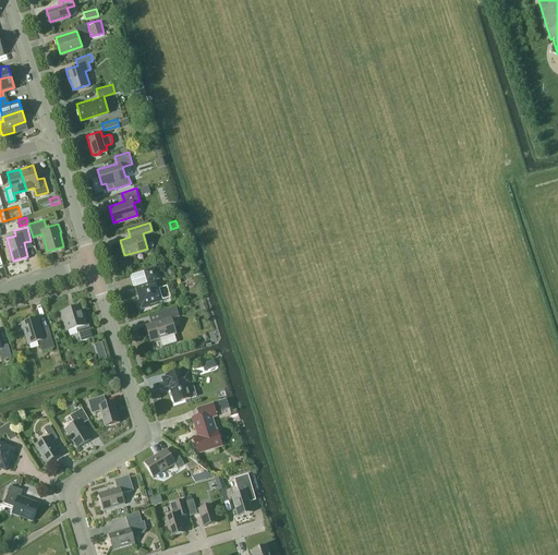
[(158,277),(155,265),(144,268),(147,281),(135,285),(140,298),(137,298),(141,306),(149,304),(149,302),(161,299),(155,277),(158,277)]
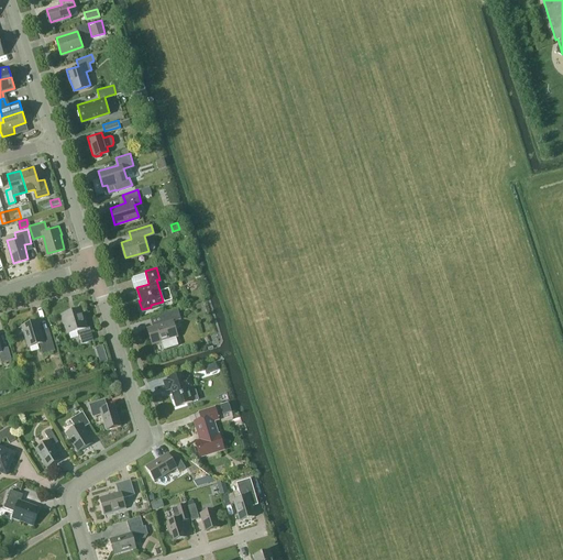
[(87,326),(81,306),(61,313),(63,322),(65,321),(67,331),(78,329),(81,342),(94,339),(91,330),(89,325),(87,326)]
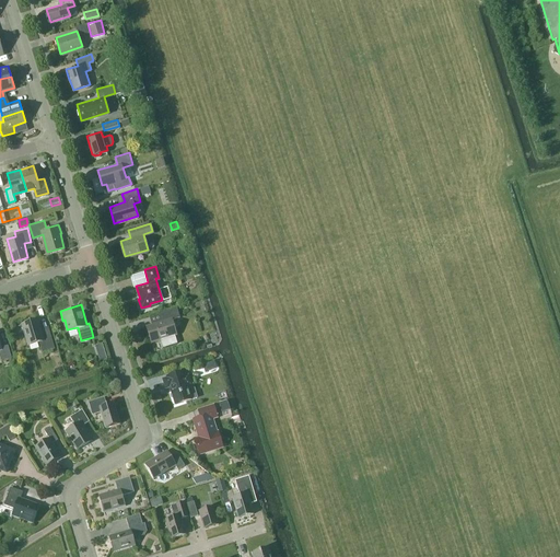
[(146,324),(151,340),(152,340),(154,347),(162,345),(160,338),(176,333),(172,317),(179,315),(177,305),(160,311),(163,320),(146,324)]
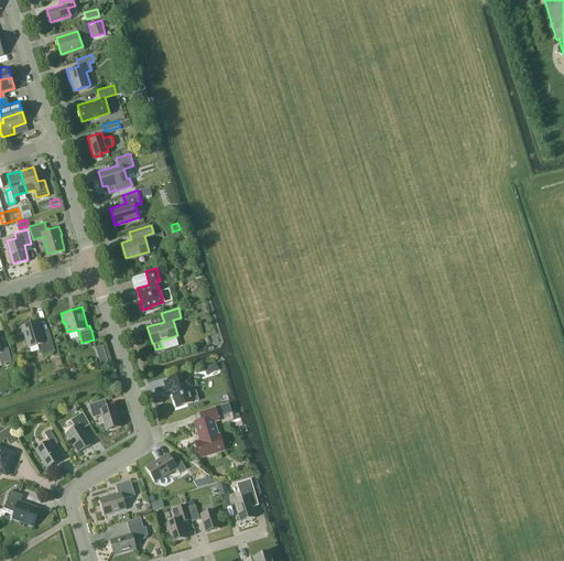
[(40,324),(39,320),(22,324),(29,345),(36,343),(39,343),(42,353),(55,348),(51,336),(44,338),(40,324)]
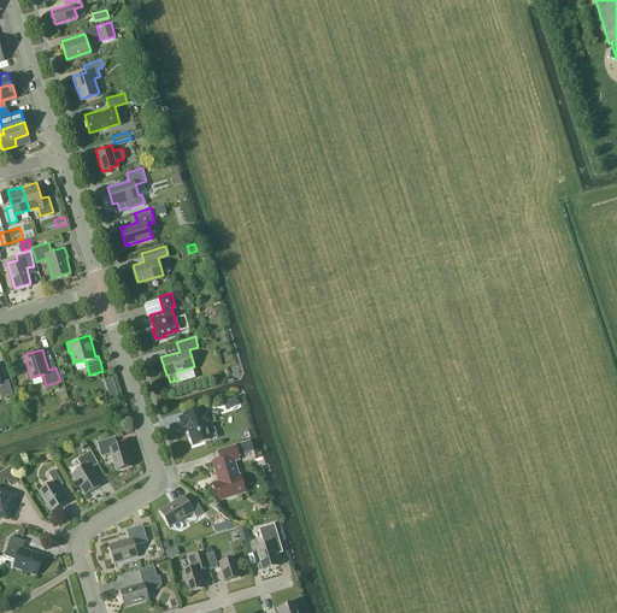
[(111,395),(118,393),(113,375),(106,377),(111,395)]
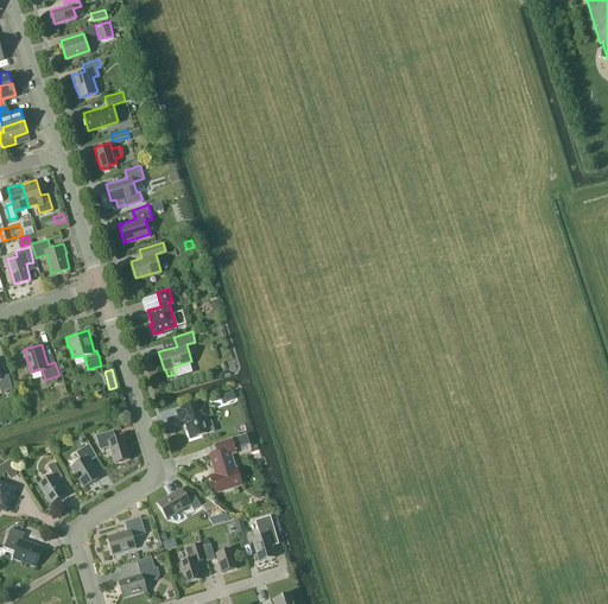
[(0,374),(0,373),(0,385),(1,389),(12,386),(8,372),(0,374)]
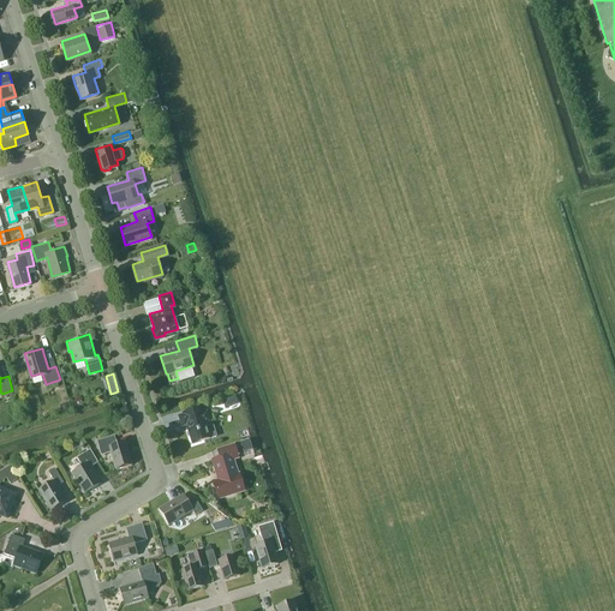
[(63,411),(70,408),(67,400),(60,402),(63,411)]
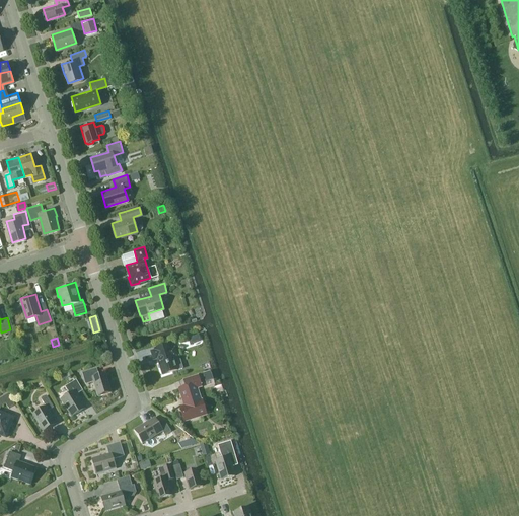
[(170,346),(169,343),(154,347),(154,348),(151,349),(153,358),(157,357),(162,372),(177,367),(173,356),(177,354),(174,345),(170,346)]
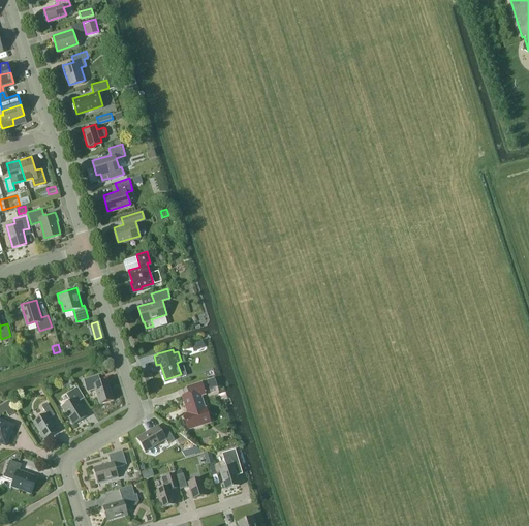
[(100,380),(98,373),(84,378),(87,390),(95,387),(100,402),(113,398),(106,378),(100,380)]
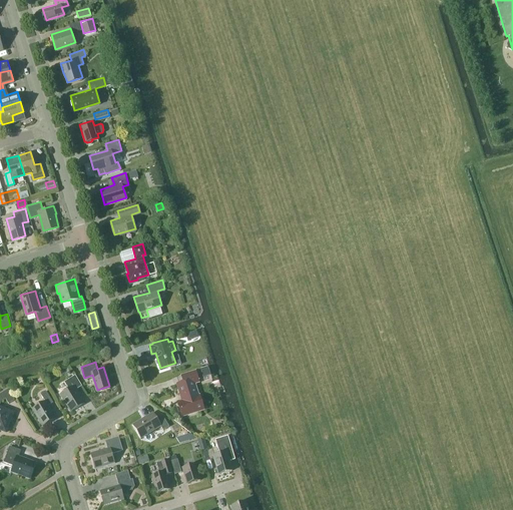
[(198,380),(195,370),(181,374),(183,380),(177,382),(182,399),(178,400),(182,414),(203,407),(199,394),(197,394),(193,381),(198,380)]
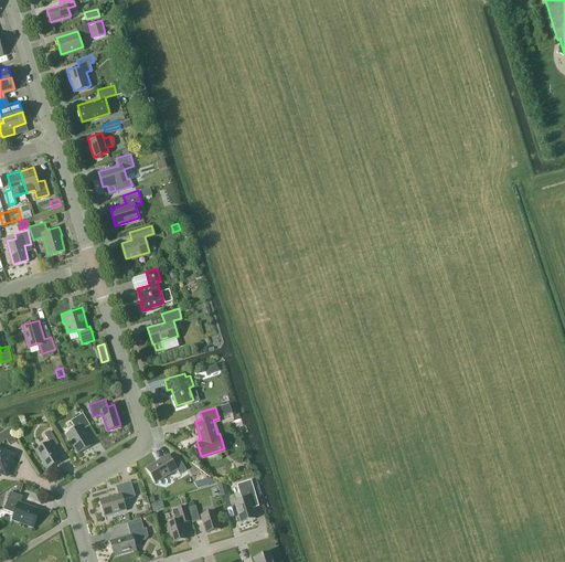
[(89,423),(83,411),(71,419),(75,426),(66,432),(78,451),(93,443),(83,427),(89,423)]
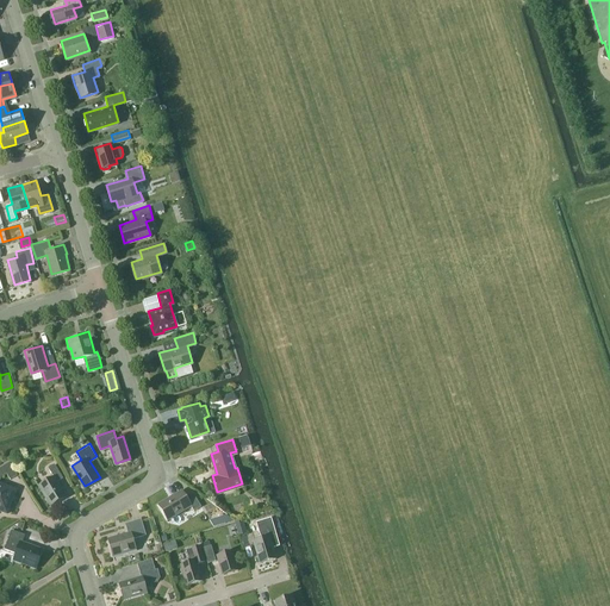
[(17,473),(10,460),(0,466),(0,507),(7,511),(16,487),(0,481),(0,476),(1,474),(6,470),(10,478),(17,473)]
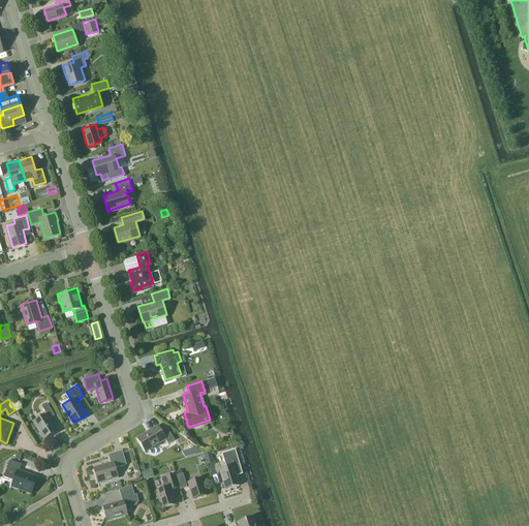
[(55,413),(48,401),(41,404),(47,411),(33,420),(43,437),(57,429),(50,416),(55,413)]
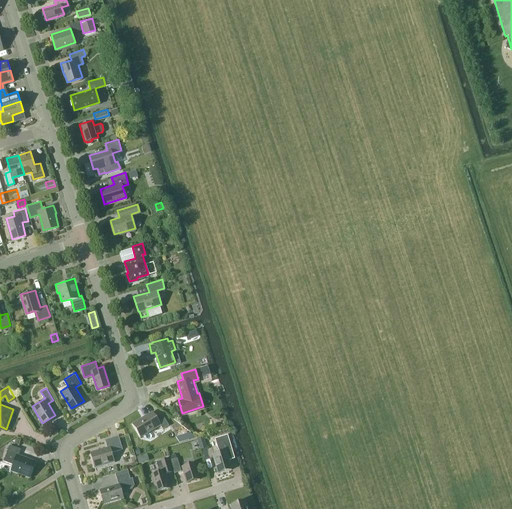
[(155,415),(152,410),(133,422),(140,435),(160,423),(162,427),(169,423),(161,411),(155,415)]
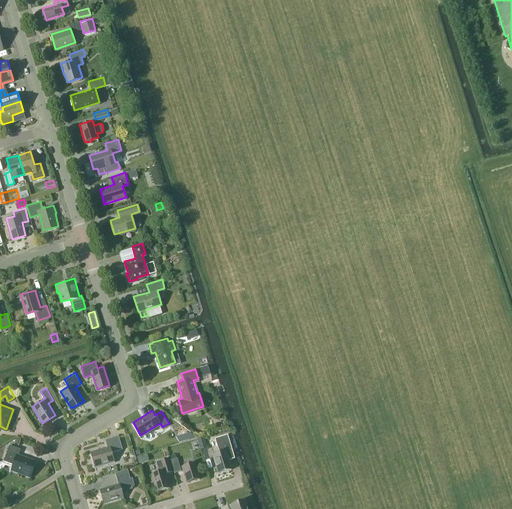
[(232,447),(227,433),(214,436),(219,450),(213,452),(218,471),(231,468),(226,448),(232,447)]
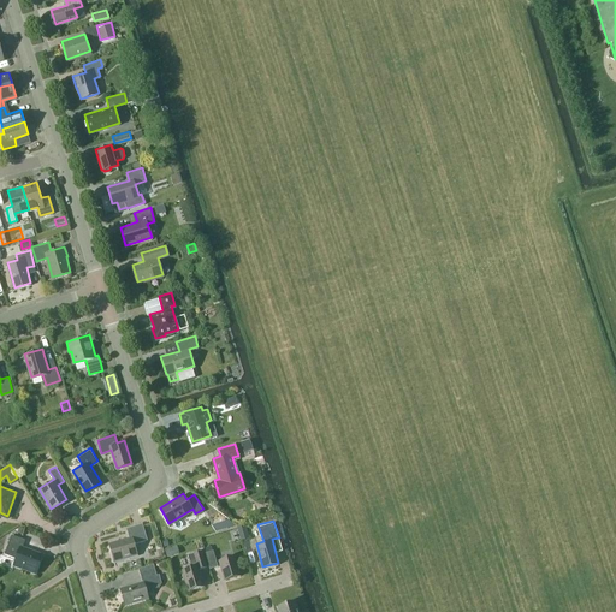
[(238,523),(242,538),(249,536),(244,522),(238,523)]
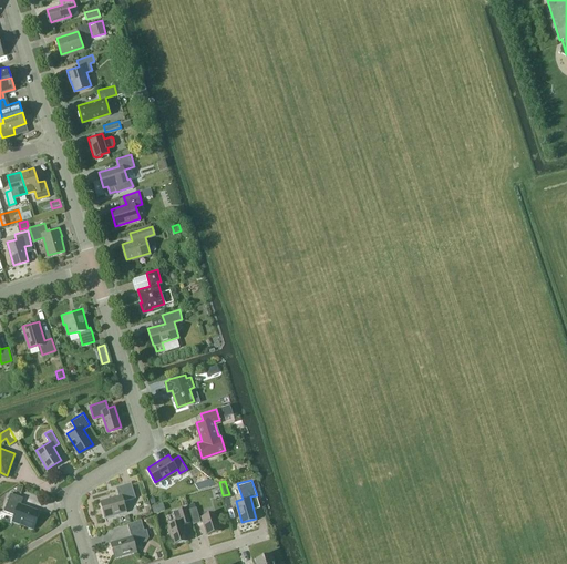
[(135,495),(131,482),(116,486),(119,495),(101,501),(105,516),(113,514),(113,513),(126,509),(123,500),(135,495)]
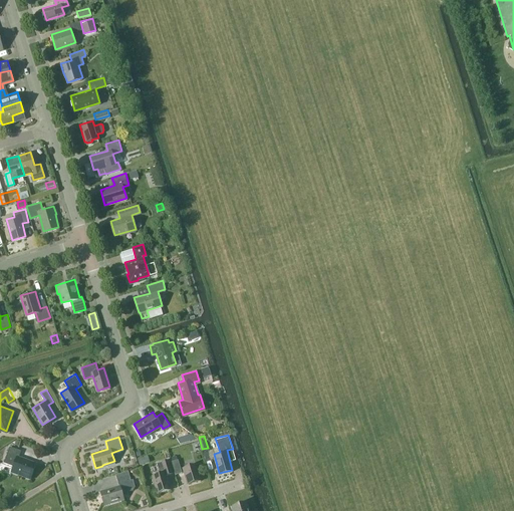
[(21,449),(9,445),(3,461),(13,465),(11,470),(31,477),(36,462),(18,456),(21,449)]
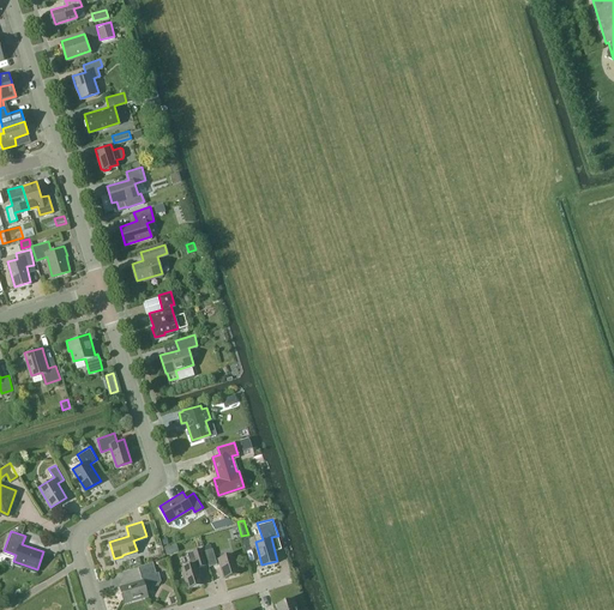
[(205,563),(200,547),(187,551),(191,563),(181,566),(188,587),(203,583),(198,566),(205,563)]
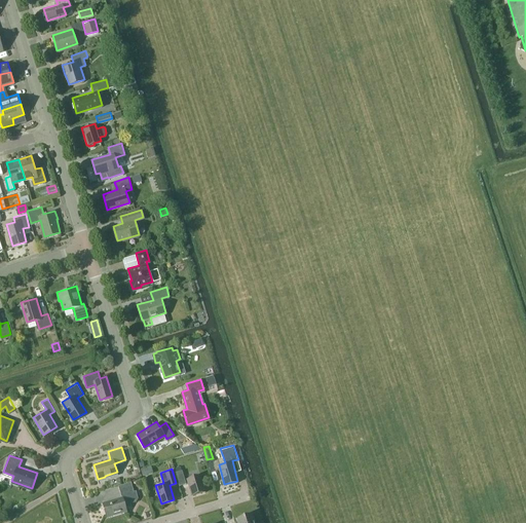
[(186,482),(182,469),(176,471),(179,484),(186,482)]
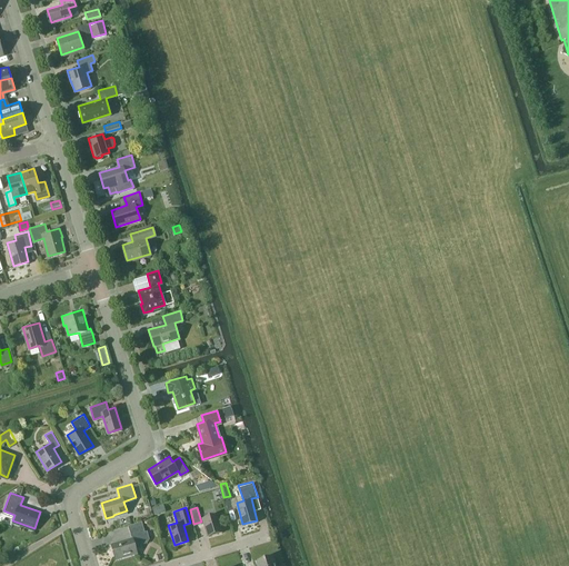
[(221,530),(216,513),(202,517),(208,535),(221,530)]
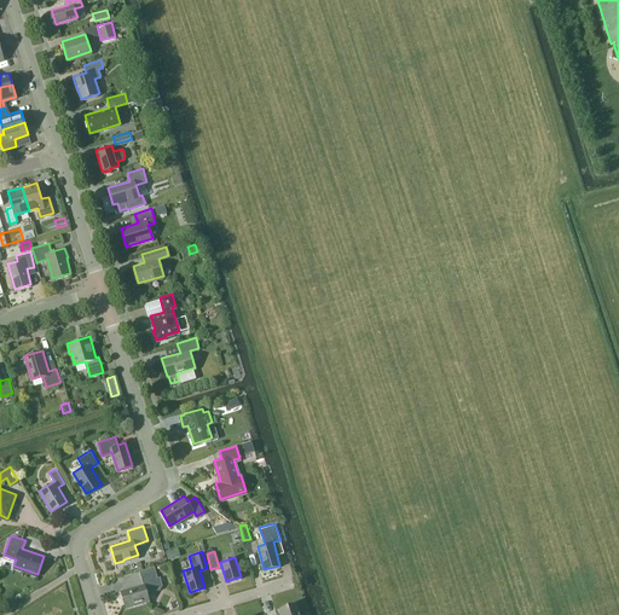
[(120,590),(126,607),(149,599),(146,592),(152,590),(150,584),(158,581),(157,576),(154,564),(139,569),(143,582),(120,590)]
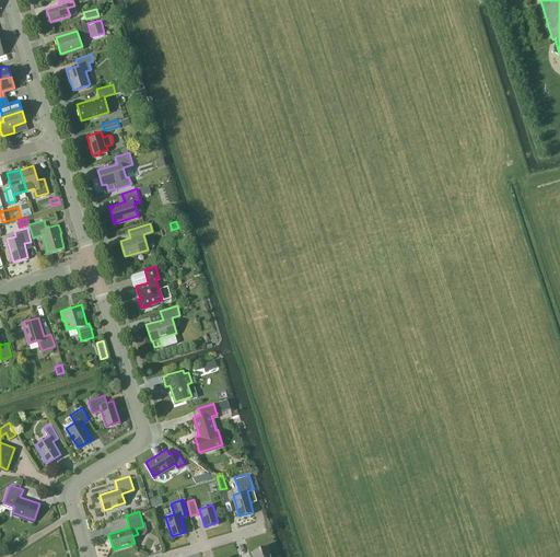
[(270,556),(268,545),(253,550),(254,556),(270,556)]
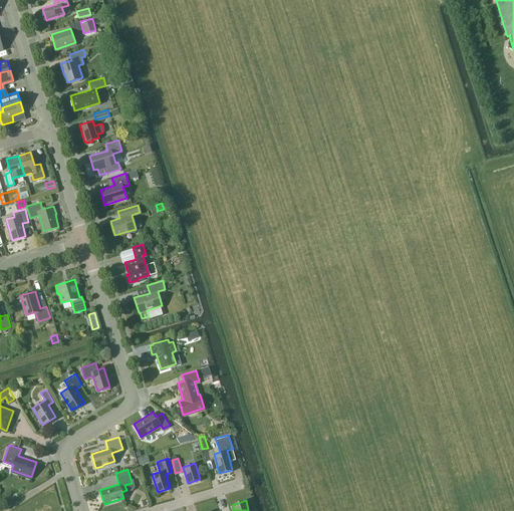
All buildings are outlined.
